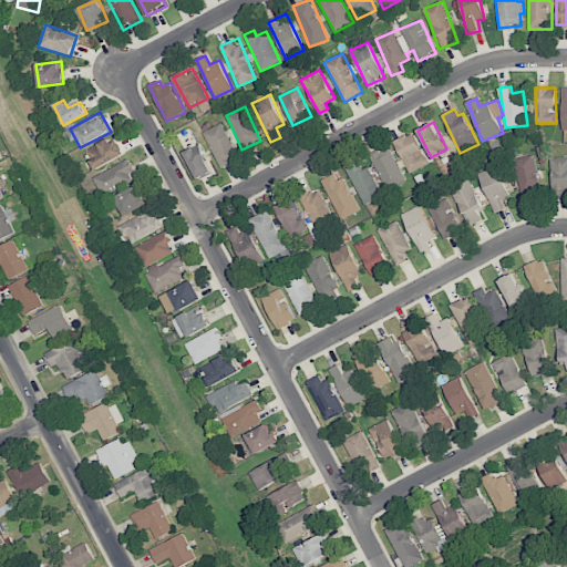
[(238,158),(224,123),(204,131),(218,166),(238,158)]
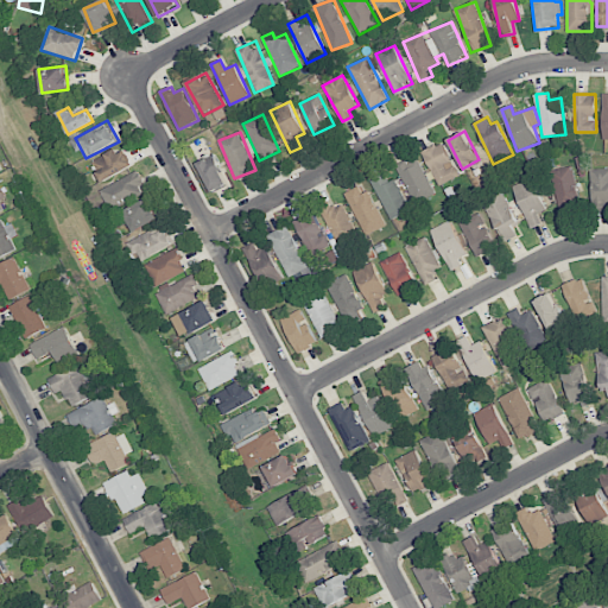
[(441,141),(420,153),(439,187),(460,176),(441,141)]
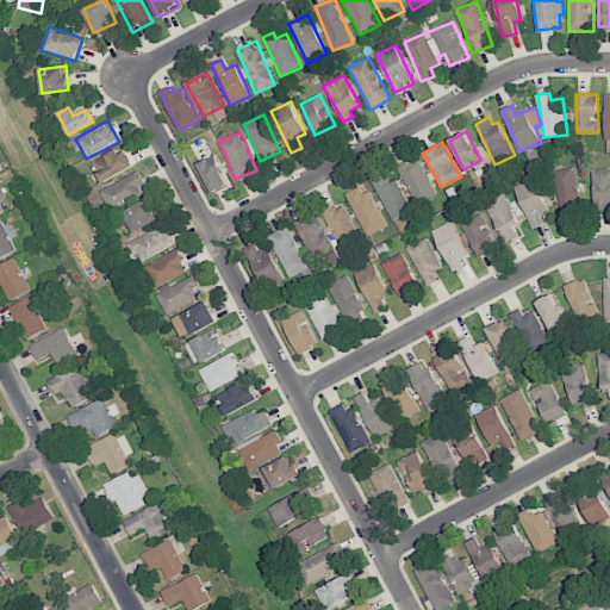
[(136,167),(126,147),(93,162),(103,182),(136,167)]
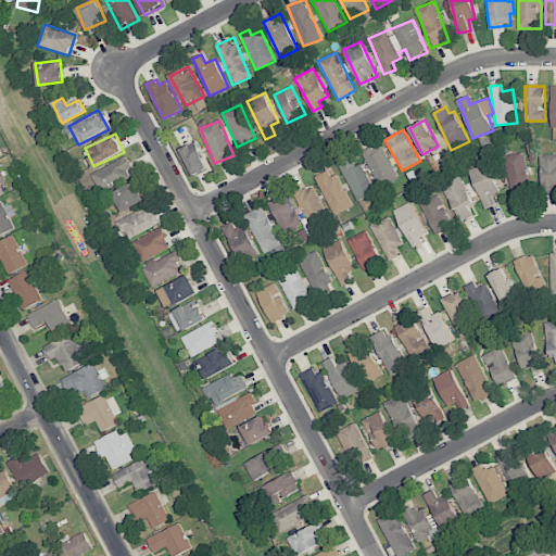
[(180,148),(194,176),(210,169),(196,141),(180,148)]
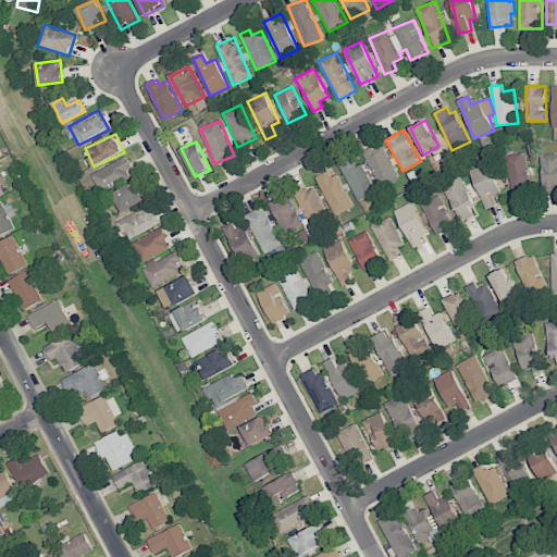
[(398,178),(383,144),(363,152),(378,186),(398,178)]
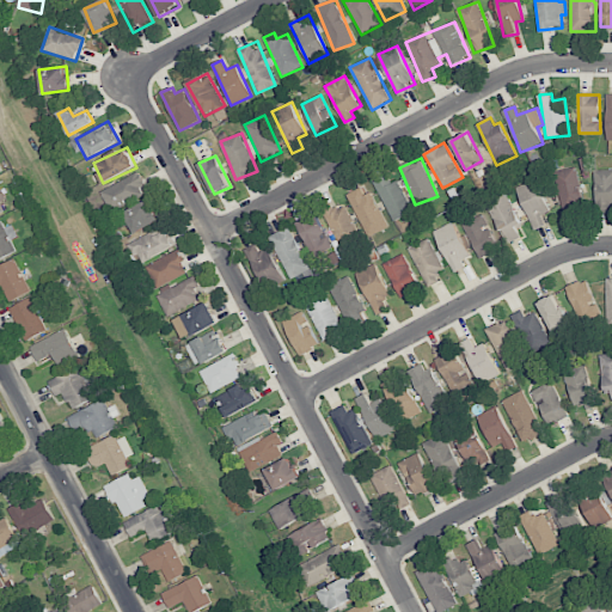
[(563,219),(585,214),(575,167),(555,172),(563,219)]
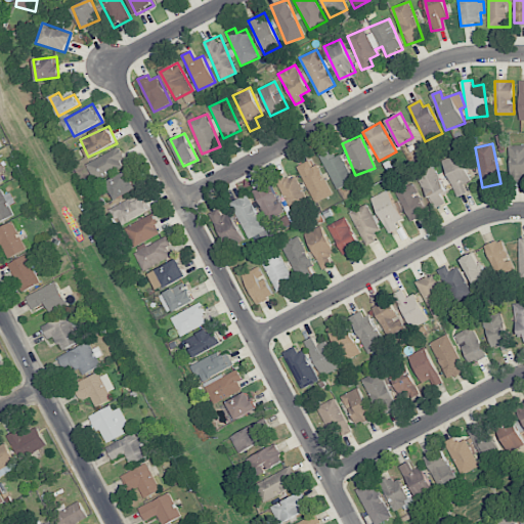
[(523,144),(509,145),(510,177),(523,176),(523,144)]
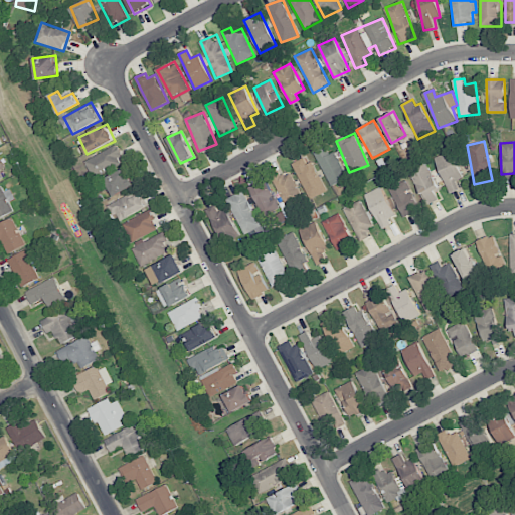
[(314,152),(330,186),(348,178),(335,151),(330,153),(326,146),(314,152)]
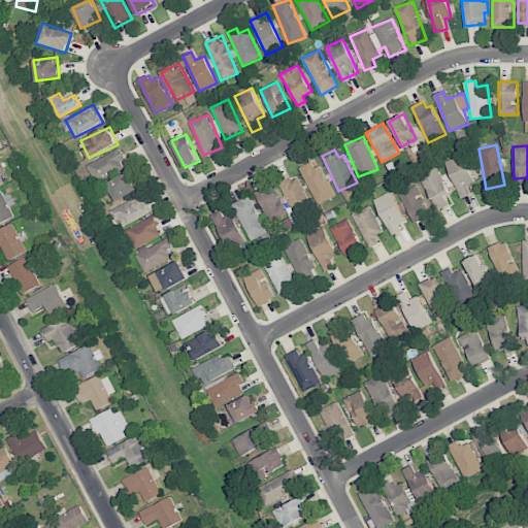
[(87,163),(94,182),(127,169),(120,151),(87,163)]
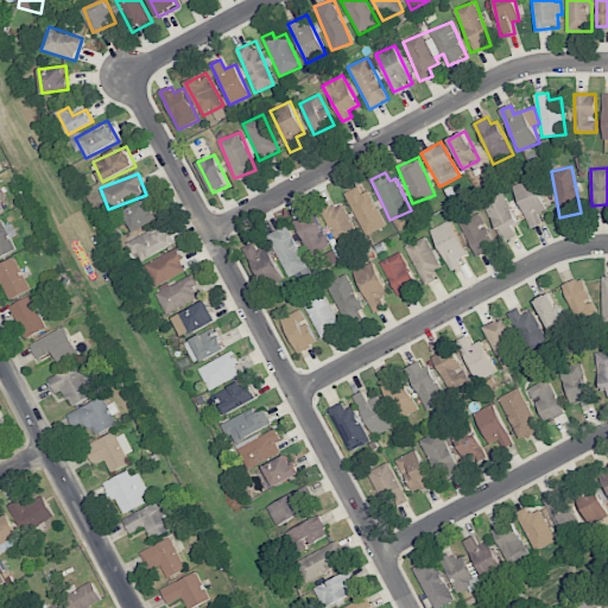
[(513,187),(531,228),(543,223),(538,214),(546,210),(532,177),(513,187)]
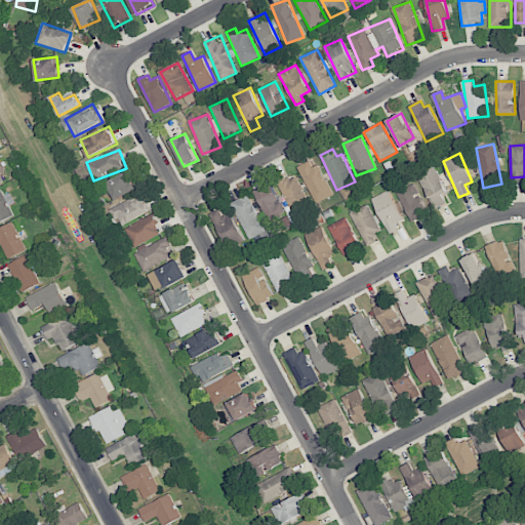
[(314,159),(298,166),(315,203),(331,196),(314,159)]
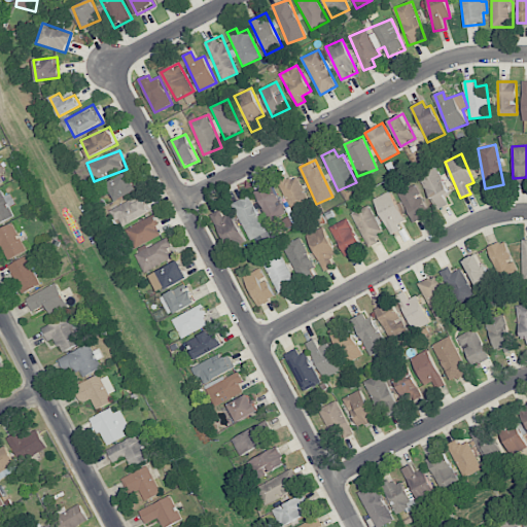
[(449,204),(445,197),(450,195),(437,168),(420,176),(435,210),(449,204)]
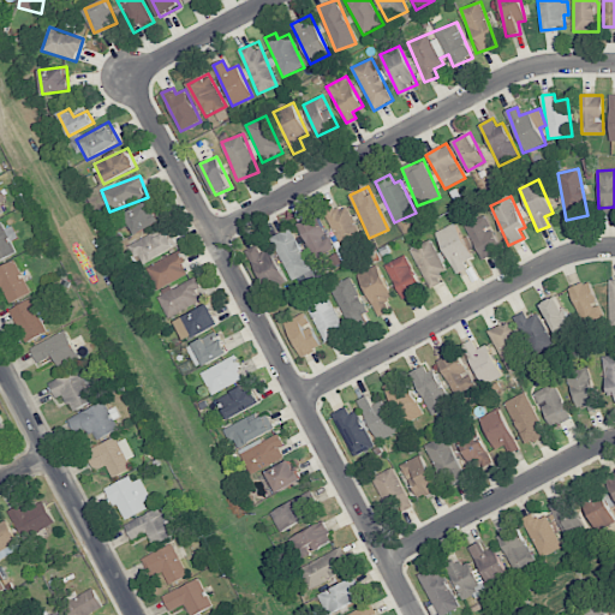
[(135,234),(160,224),(150,202),(125,212),(135,234)]
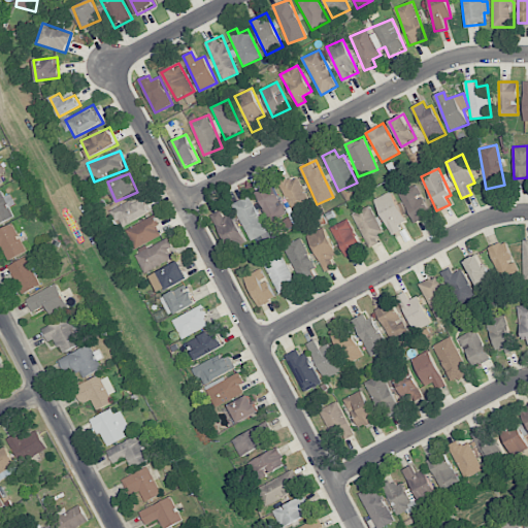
[(299,177),(290,180),(288,175),(278,178),(290,209),(308,202),(299,177)]
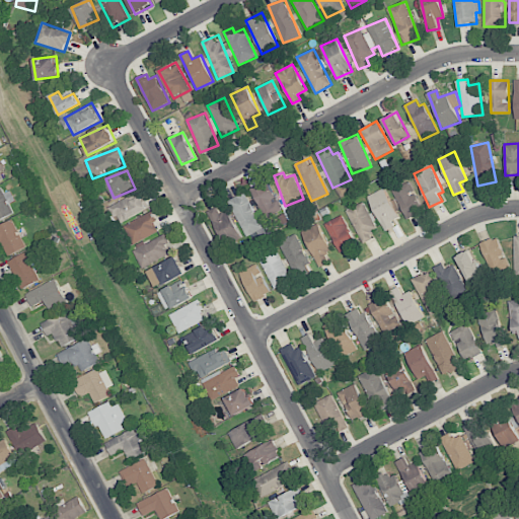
[(281,211),(270,180),(251,188),(263,217),(281,211)]
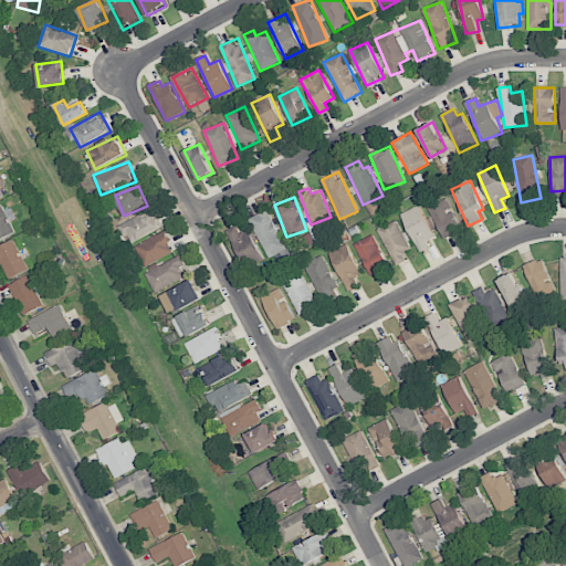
[(443,240),(462,230),(446,198),(427,208),(443,240)]
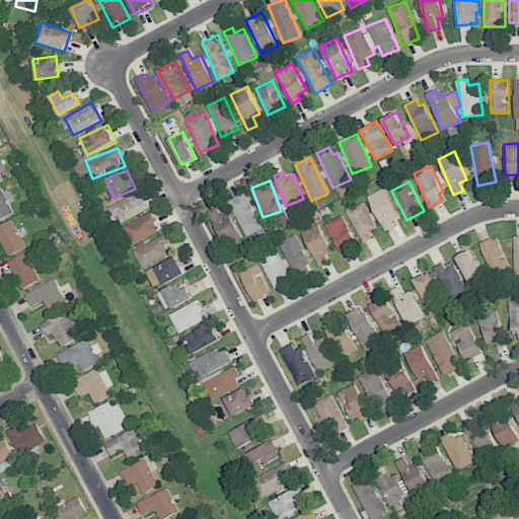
[(391,221),(398,218),(384,188),(368,196),(384,232),(394,227),(391,221)]
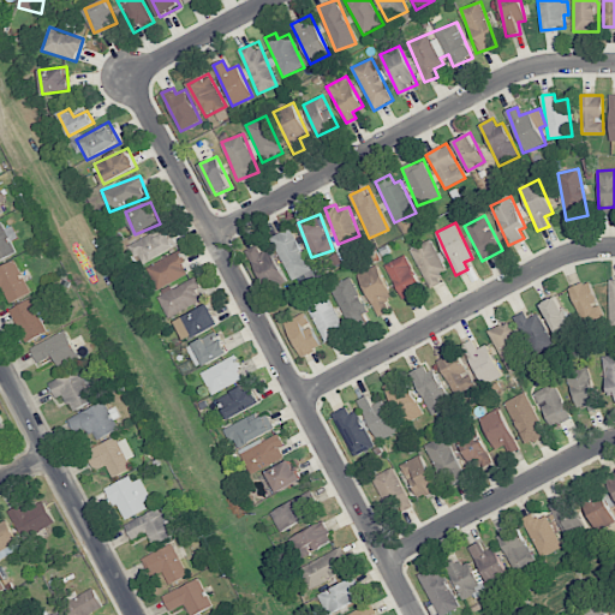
[(311,270),(291,228),(272,238),(292,280),(311,270)]
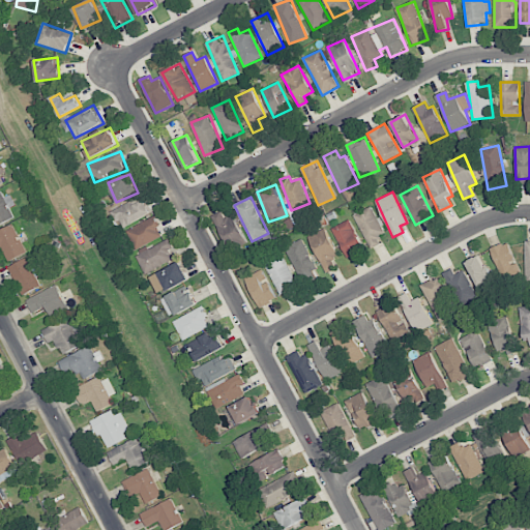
[(138,203),(136,200),(112,209),(119,227),(150,214),(145,200),(138,203)]
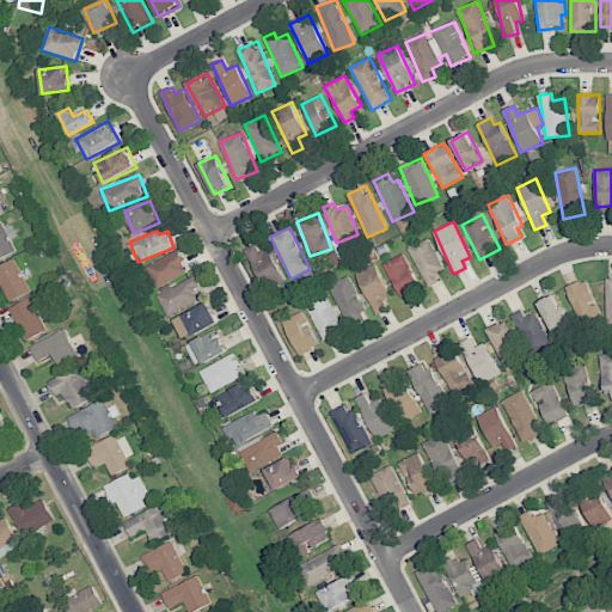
[(409,248),(427,287),(440,281),(436,274),(444,269),(429,238),(409,248)]
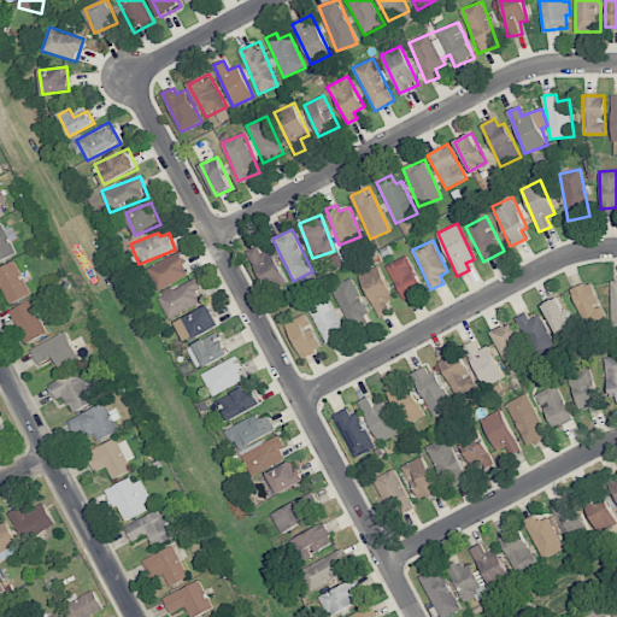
[(262,254),(258,246),(247,250),(266,293),(287,285),(272,250),(262,254)]
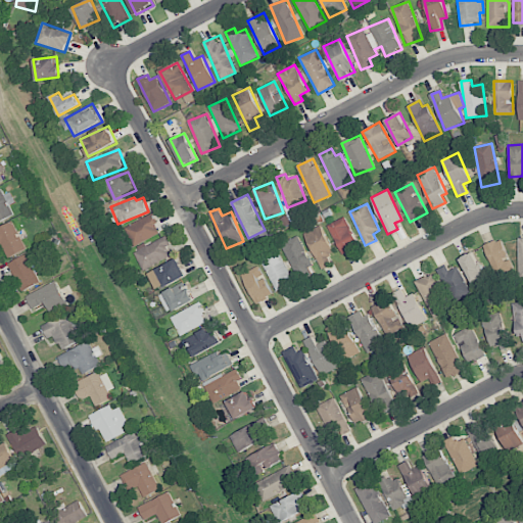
[(161,233),(152,214),(124,228),(133,247),(161,233)]
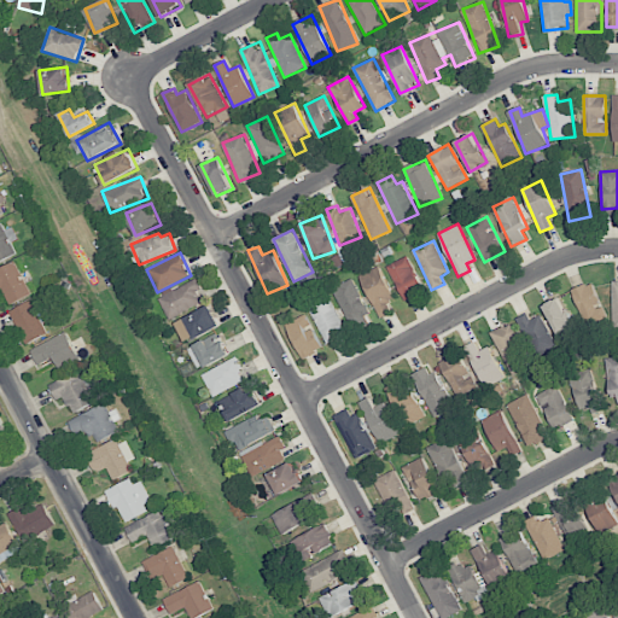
[(402,301),(424,292),(409,256),(389,264),(402,301)]
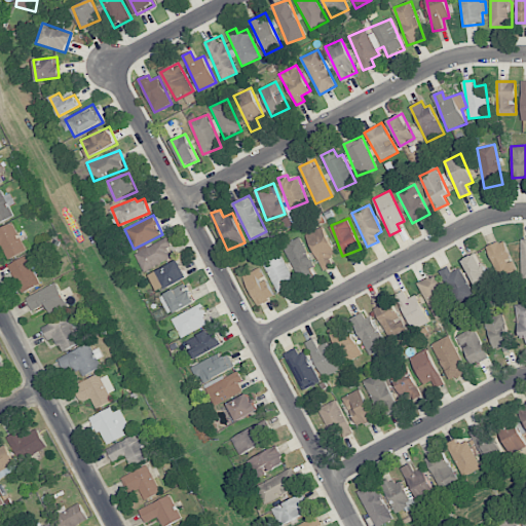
[(27,251),(13,222),(0,228),(0,247),(6,260),(27,251)]
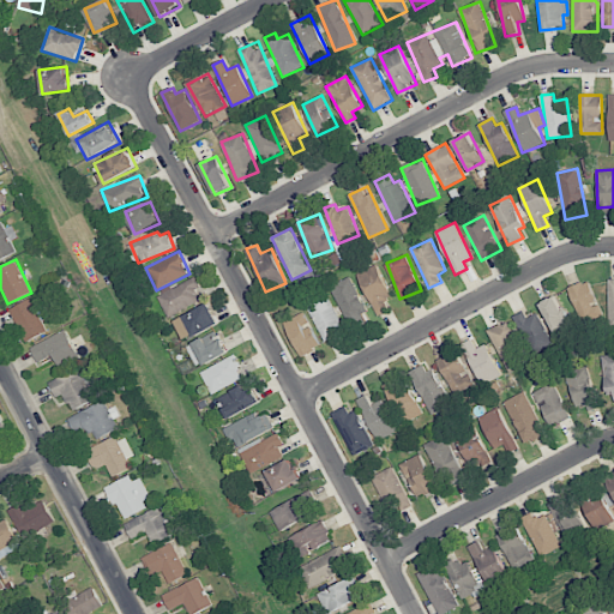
[(391,298),(378,265),(359,274),(377,317),(390,311),(385,300),(391,298)]
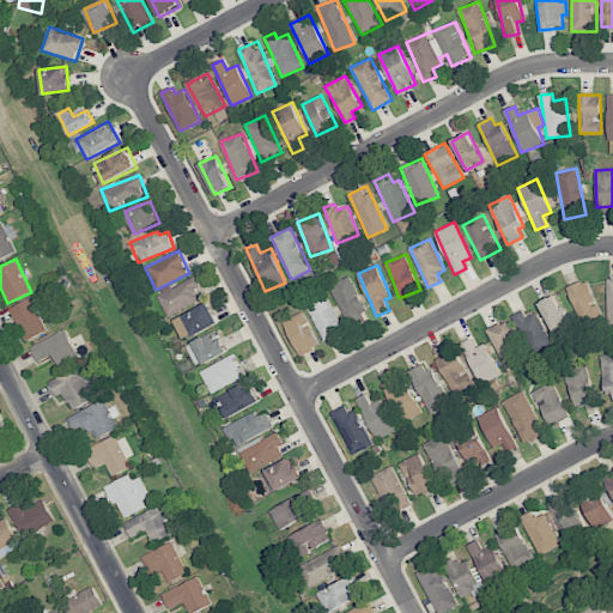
[(366,311),(351,277),(329,286),(346,321),(366,311)]
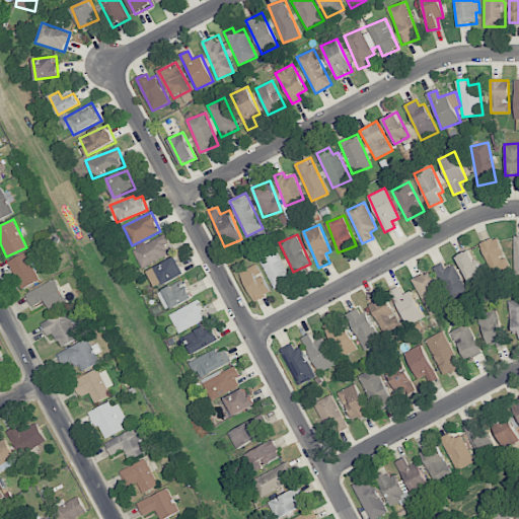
[(140,267),(169,255),(165,244),(169,243),(166,236),(133,248),(140,267)]
